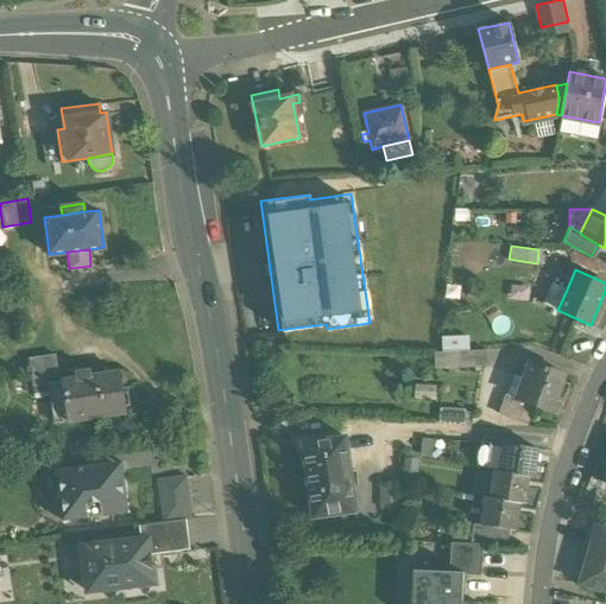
[(551,286),(543,304),(557,310),(566,292),(551,286)]
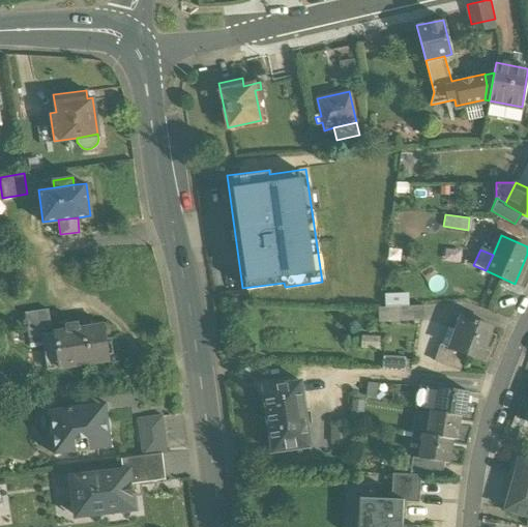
[(422,304),(400,305),(400,318),(400,320),(422,319),(422,304)]
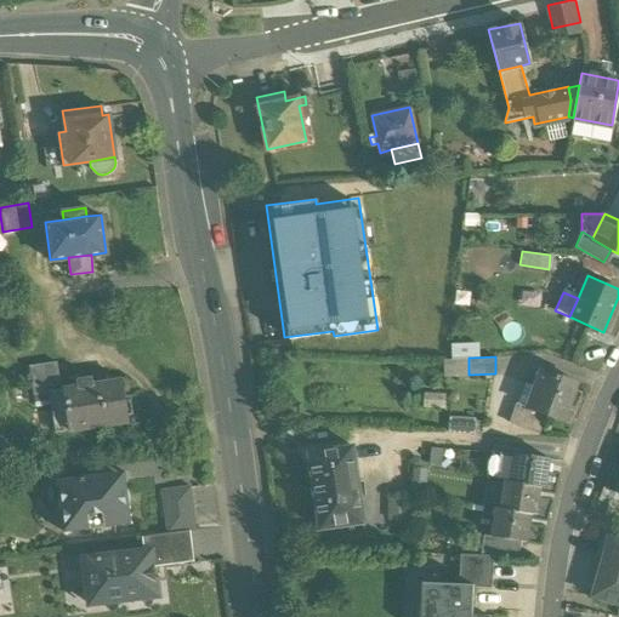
[(469,358),(444,358),(444,373),(469,372),(469,358)]
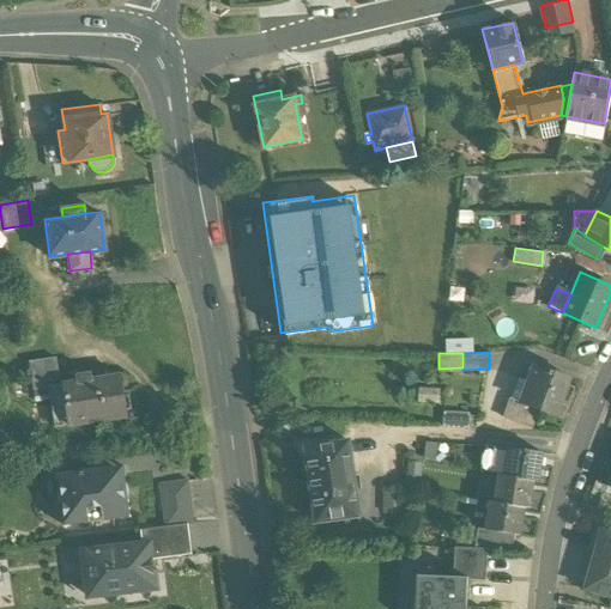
[(54,355),(28,359),(32,389),(48,387),(48,384),(59,383),(54,355)]
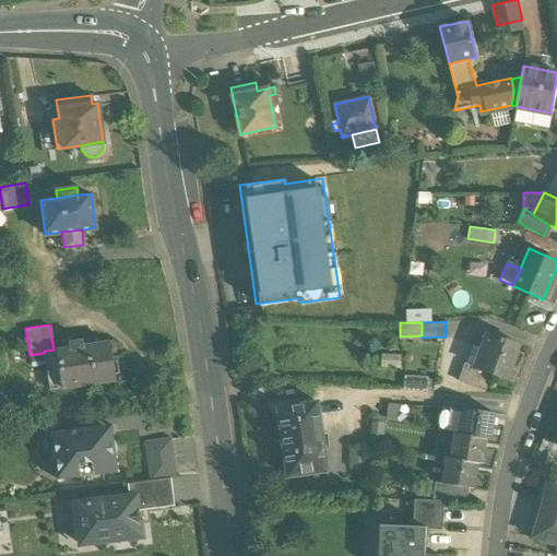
[(518,344),(485,332),(472,367),(488,373),(506,379),(510,368),(516,352),(518,344)]
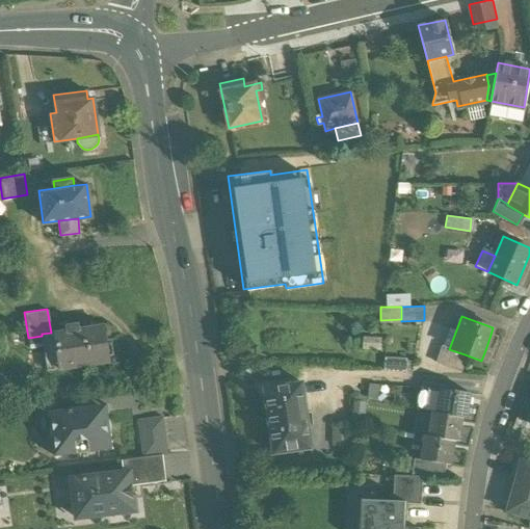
[(78,322),(67,324),(68,331),(51,333),(42,334),(42,336),(48,370),(120,359),(115,337),(106,338),(104,324),(79,328),(78,322)]
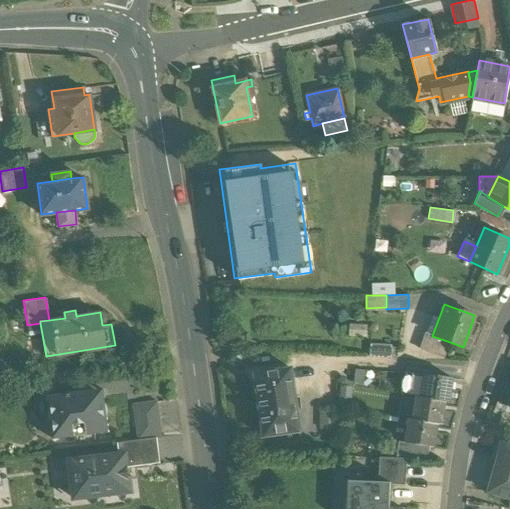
[(472,322),(467,337),(472,339),(477,323),(472,322)]
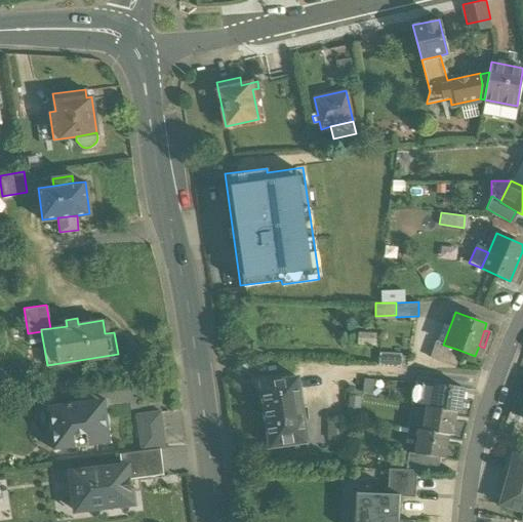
[(443,345),(436,342),(430,357),(453,365),(458,350),(443,345)]
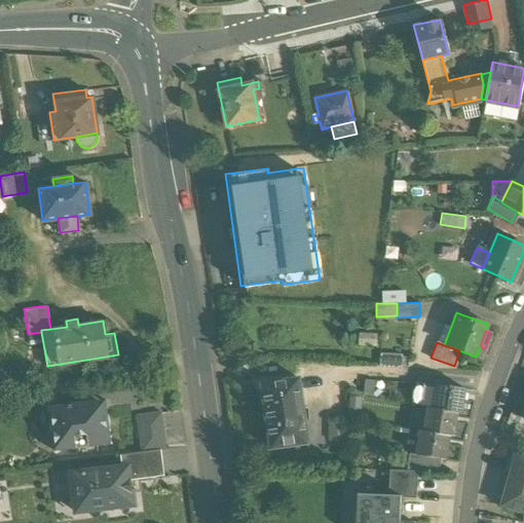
[(298,378),(261,383),(270,448),(307,443),(298,378)]
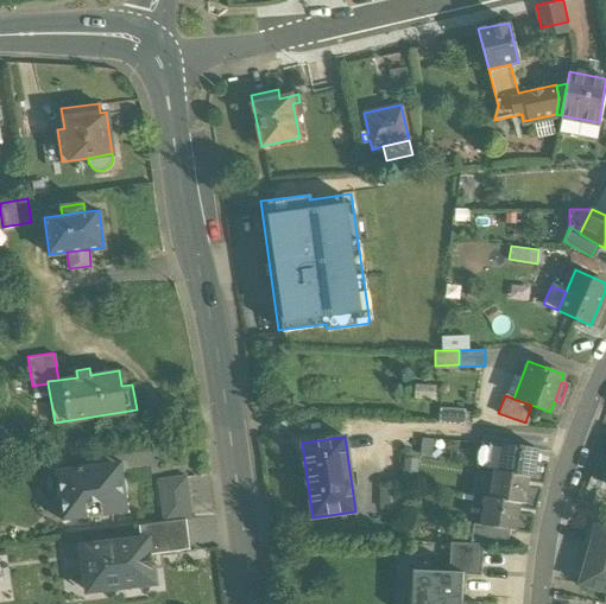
[(504,444),(480,440),(477,466),(499,470),(504,444)]
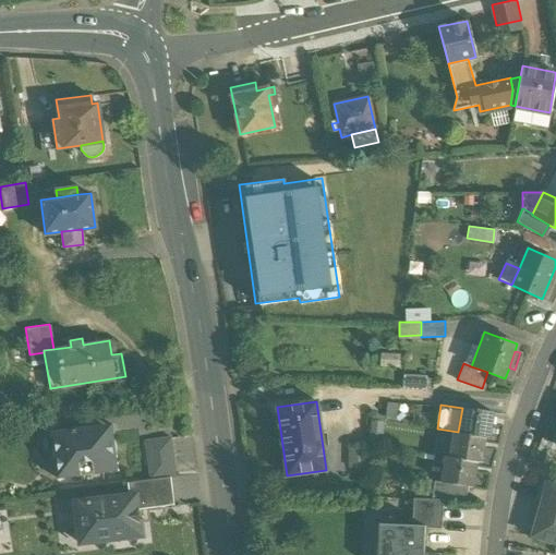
[(492,412),(462,408),(458,432),(459,433),(483,437),(487,437),(492,412)]
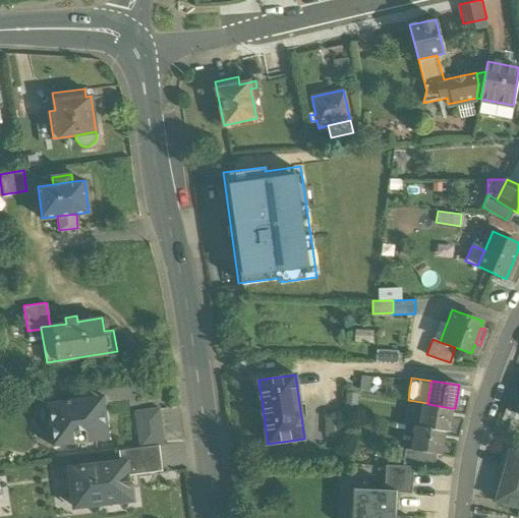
[(104,401),(75,405),(74,399),(48,402),(53,445),(109,438),(107,423),(108,420),(108,416),(107,412),(105,409),(104,401)]
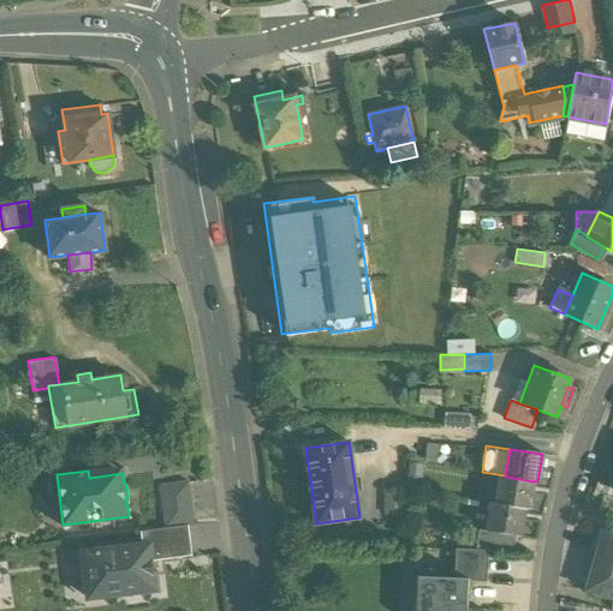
[(506,477),(501,475),(495,502),(524,507),(529,508),(533,481),(506,477)]
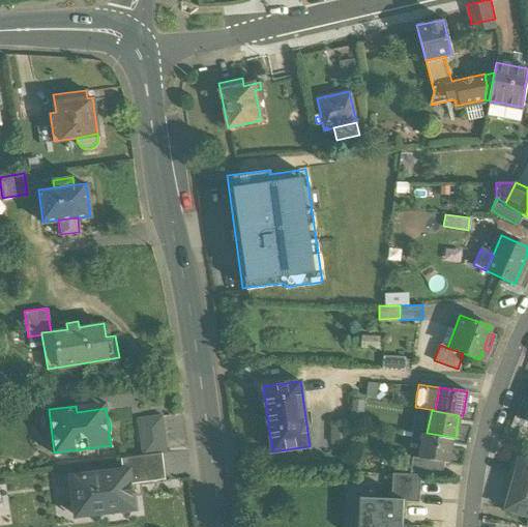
[(162,414),(137,417),(142,454),(160,451),(166,450),(162,414)]
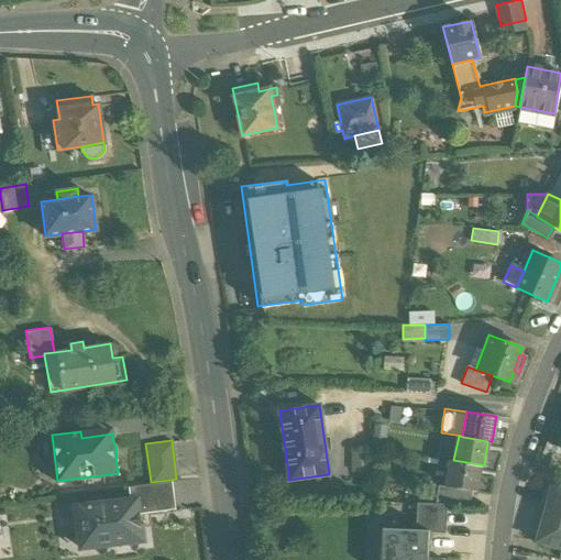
[(453,460),(450,459),(446,485),(475,490),(480,464),(453,460)]
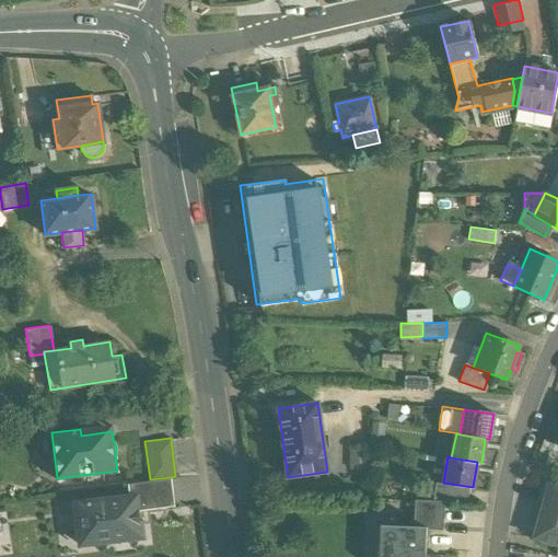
[(150,479),(127,483),(128,496),(136,495),(137,509),(138,508),(139,510),(173,505),(170,477),(150,479)]
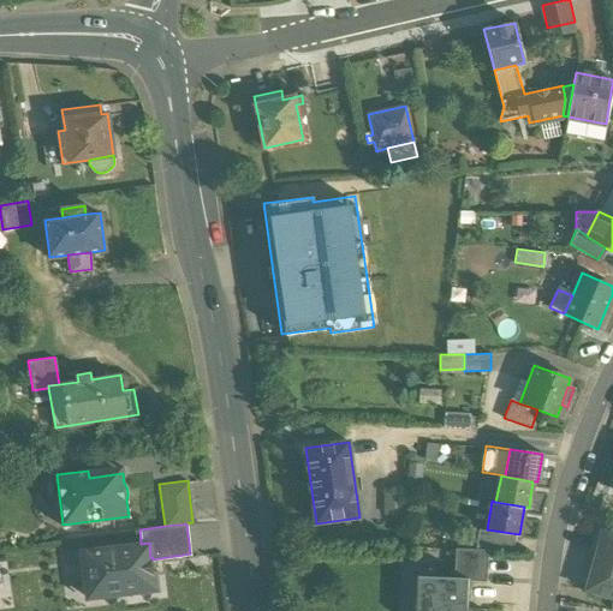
[(612,529),(603,527),(591,570),(585,591),(612,598),(612,529)]
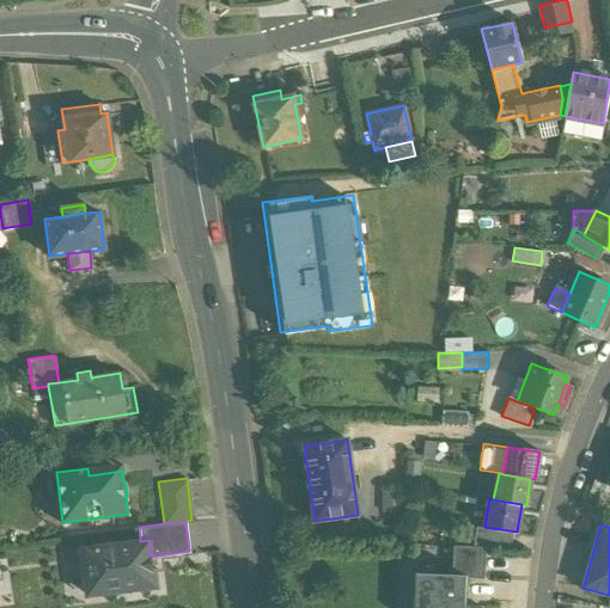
[(140,541),(81,548),(84,564),(83,564),(84,578),(85,578),(87,594),(154,585),(152,571),(153,571),(152,557),(151,554),(150,556),(148,540),(140,541)]
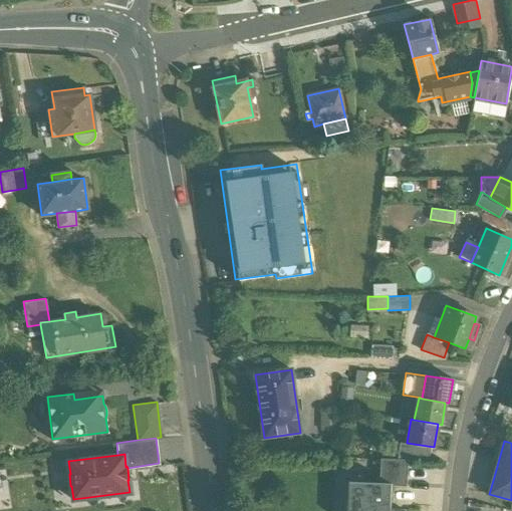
[(407,459),(380,458),(379,482),(391,483),(391,485),(406,485),(407,459)]
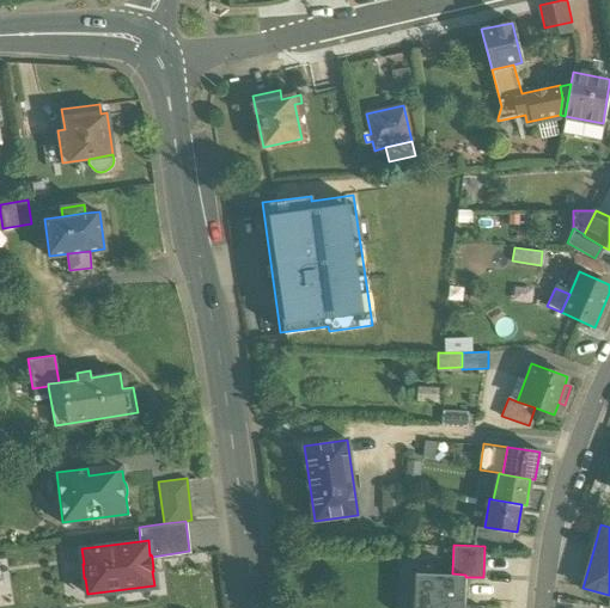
[(481,607),(482,606),(464,605),(465,577),(465,575),(452,573),(415,572),(413,607),(481,607)]
